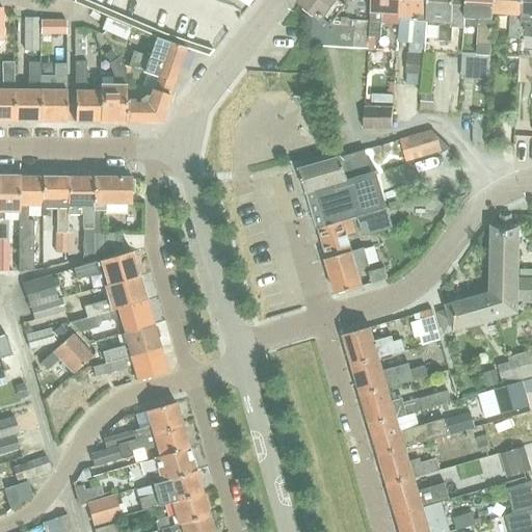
[(84,0),(74,0),(72,3),(89,10),(100,16),(107,19),(110,20),(121,24),(131,28),(141,32),(151,36),(156,38),(161,41),(168,43),(179,47),(185,49),(190,50),(208,57),(213,51),(211,49),(210,50),(192,44),(182,40),(171,36),(163,33),(154,30),(143,25),(134,21),(124,17),(113,12),(103,8),(92,3),(84,0)]
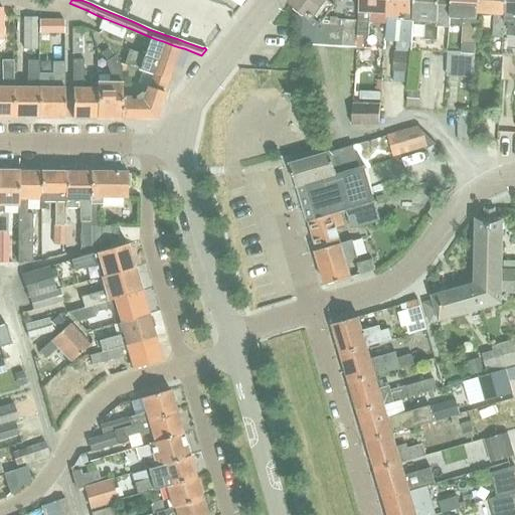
[(200,0),(222,7),(232,13),(232,14),(233,15),(244,0),(200,0)]
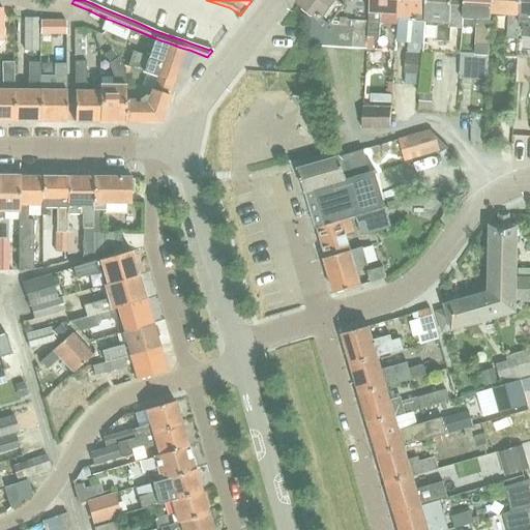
[(329,26),(335,18),(344,6),(335,0),(300,0),(299,2),(308,9),(319,17),(329,26)]
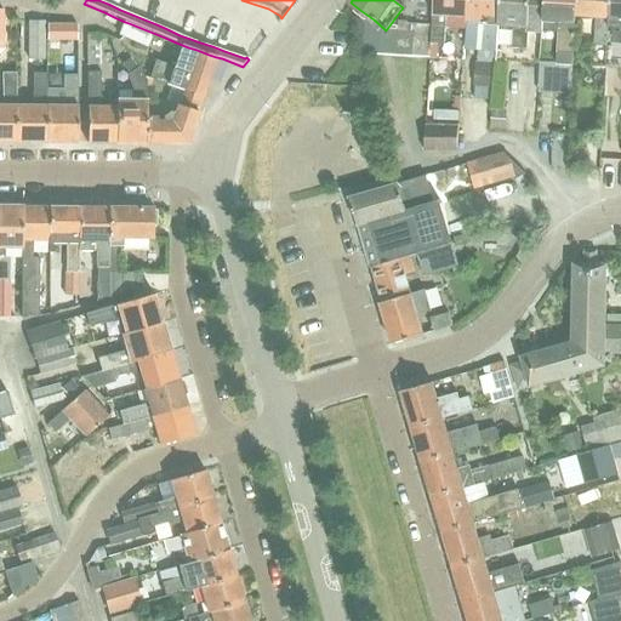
[(433,0),(432,24),(429,60),(463,62),(466,20),(467,0),(433,0)]
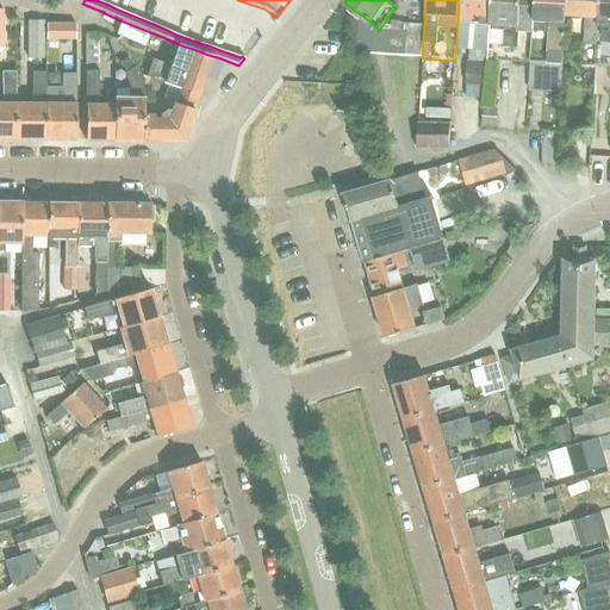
[(459,0),(458,19),(475,20),(474,50),(471,50),(470,61),(480,62),(487,62),(490,24),(491,0),(459,0)]
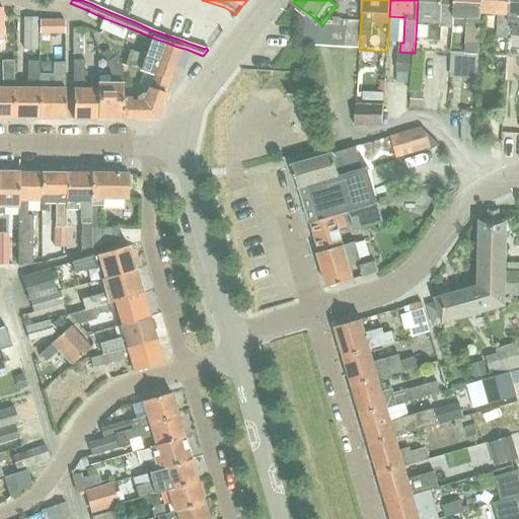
[(418,0),(417,20),(438,22),(437,26),(431,26),(430,41),(440,41),(441,26),(453,27),(454,0),(418,0)]
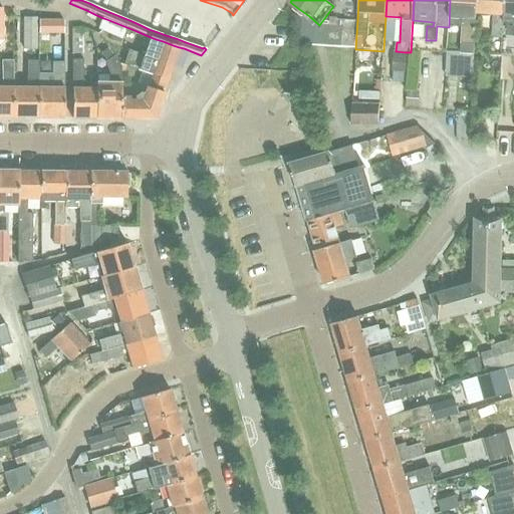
[(448,33),(447,54),(474,55),(477,15),(477,0),(450,0),(449,27),(448,33)]
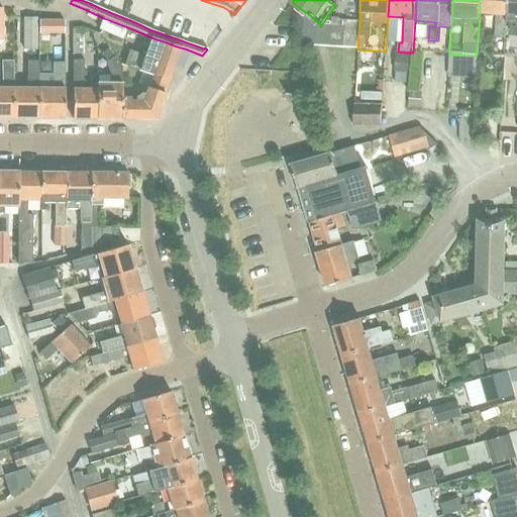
[(507,0),(480,0),(480,15),(501,16),(501,22),(496,21),(494,57),(504,58),(507,0)]
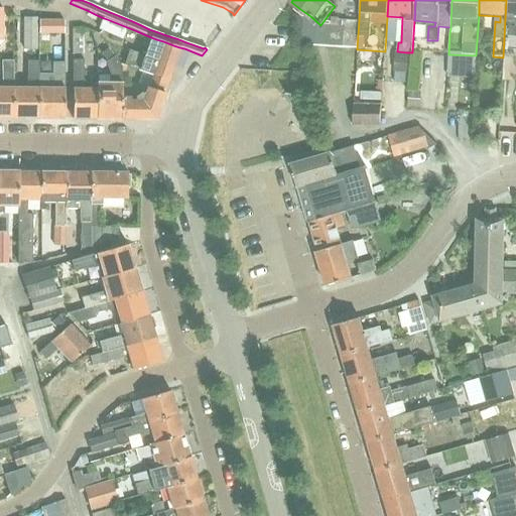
[(515,0),(506,0),(503,57),(515,57),(515,0)]
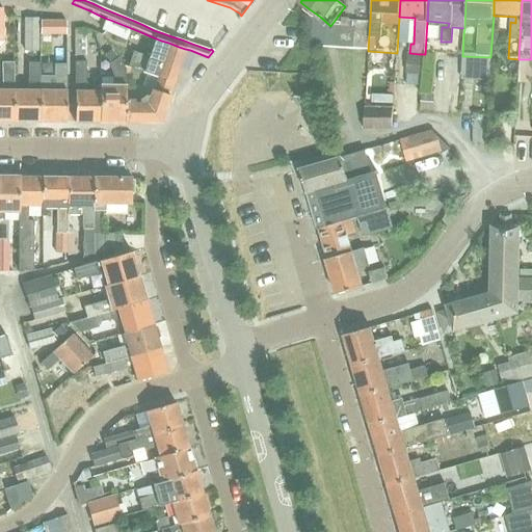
[(368,51),(370,21),(337,18),(330,26),(320,17),(310,17),(307,46),(368,51)]
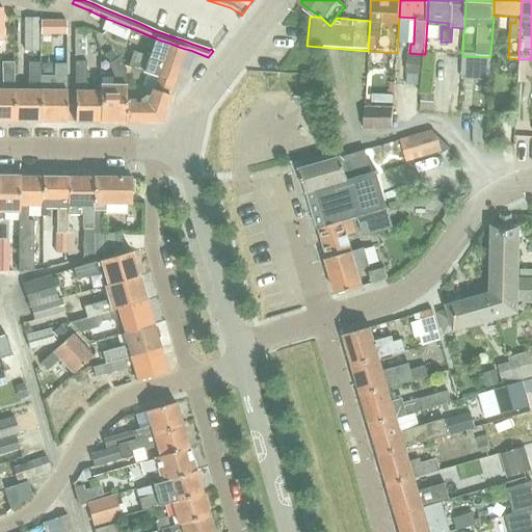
[(38,22),(38,18),(24,18),(24,51),(38,51),(38,36),(38,22)]
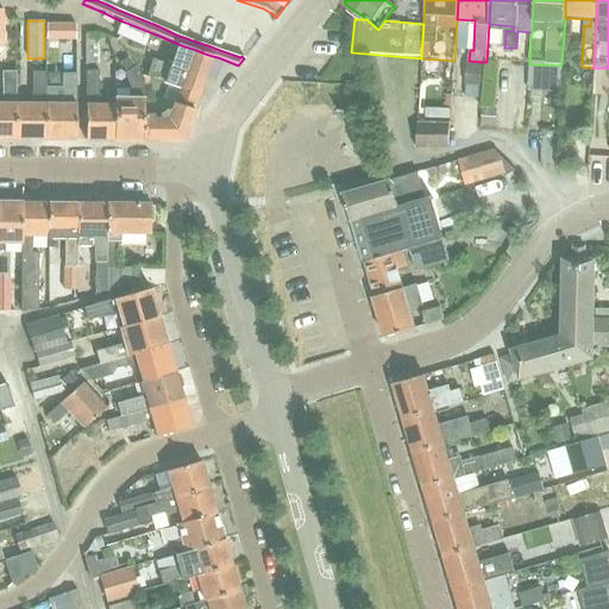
[(145,46),(150,32),(138,27),(126,23),(123,22),(117,35),(145,46)]
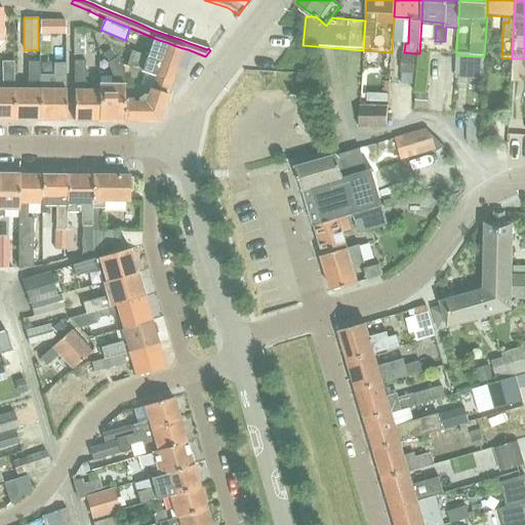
[(64,22),(38,22),(38,36),(64,36),(64,22)]
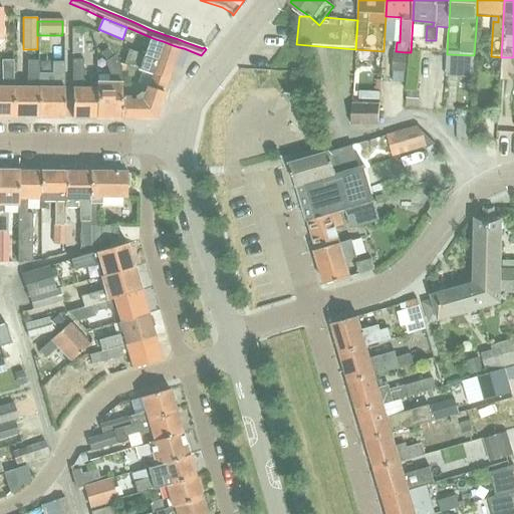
[(81,28),(71,28),(71,54),(81,54),(81,28)]
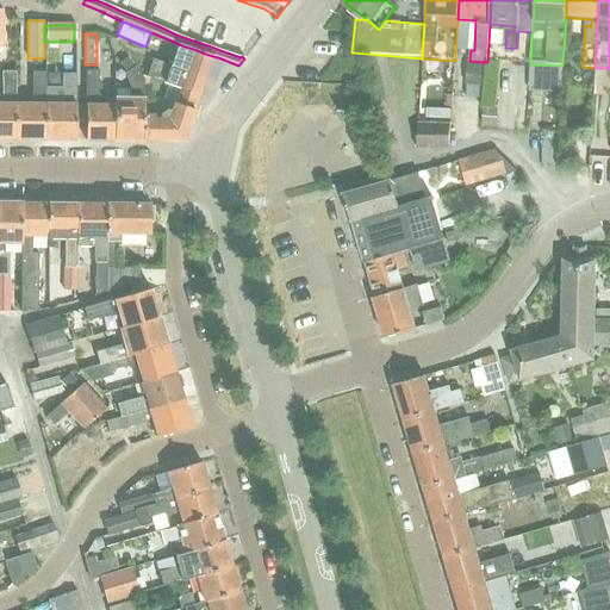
[(168,85),(199,95),(212,56),(205,54),(193,49),(185,47),(179,44),(172,66),(153,60),(147,78),(167,85),(168,85)]
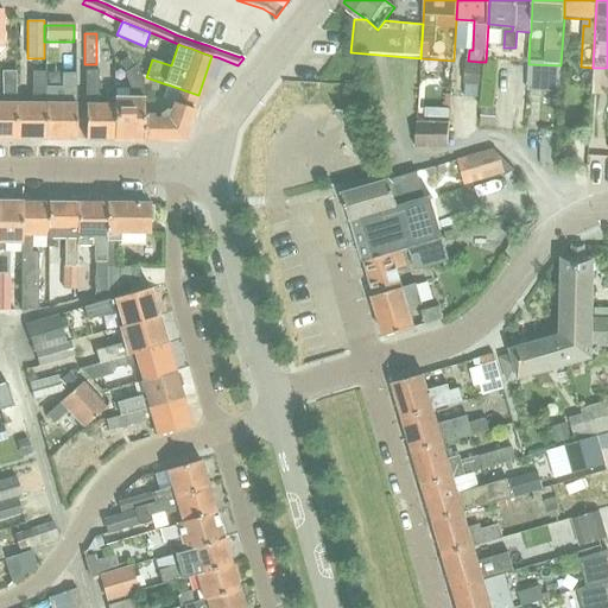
[(114,100),(113,105),(113,140),(141,140),(141,119),(141,77),(130,58),(127,56),(120,62),(127,74),(125,75),(133,100),(114,100)]
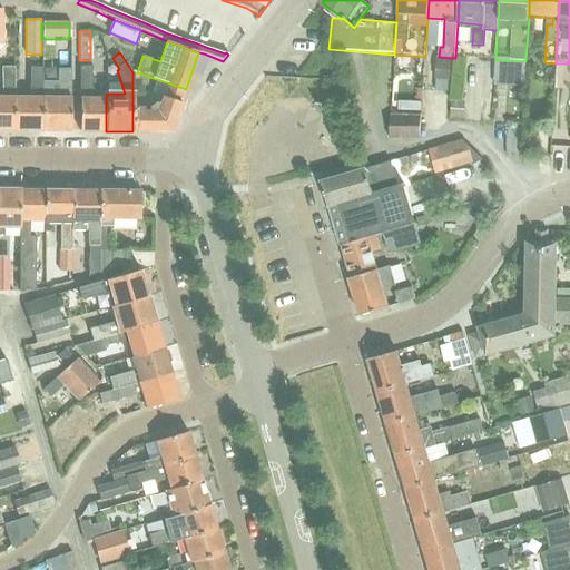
[(435,57),(434,77),(449,78),(449,58),(439,57),(435,57)]
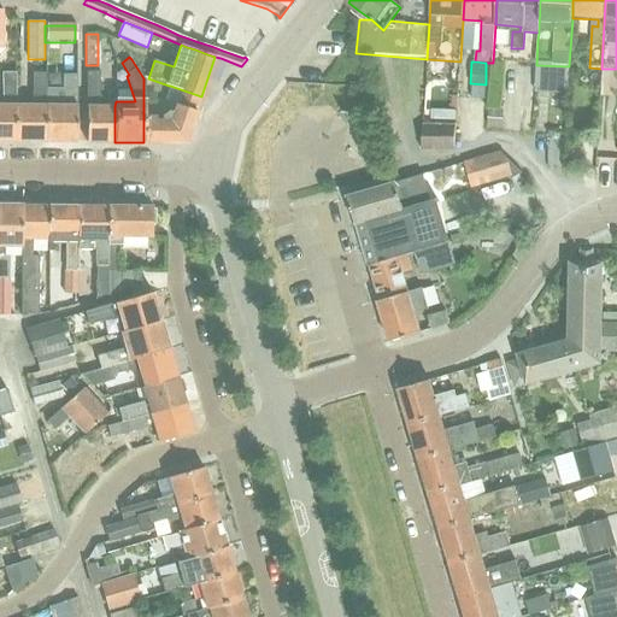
[(115,142),(115,106),(100,106),(100,95),(99,95),(99,71),(86,71),(86,142),(115,142)]
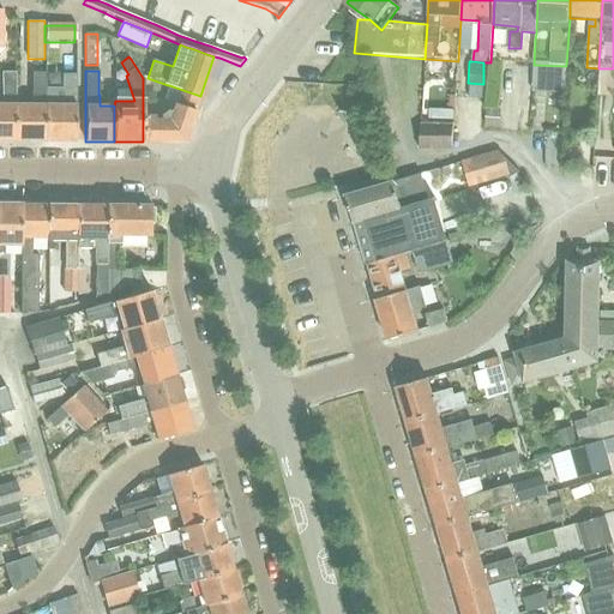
[(0,104),(0,139),(14,140),(16,104),(16,72),(1,73),(1,104),(0,104)]
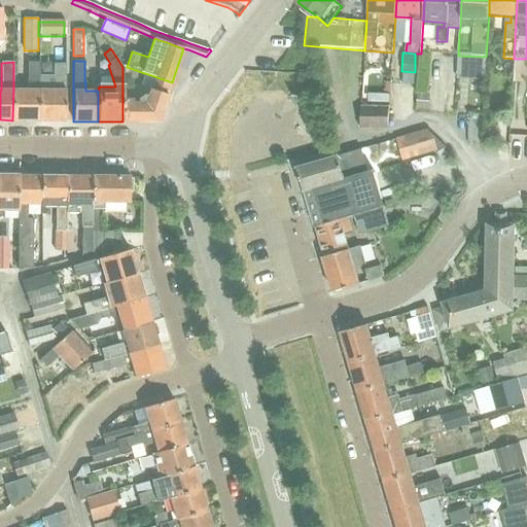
[(28,90),(13,90),(12,120),(38,120),(39,91),(39,76),(39,63),(28,63),(28,90)]
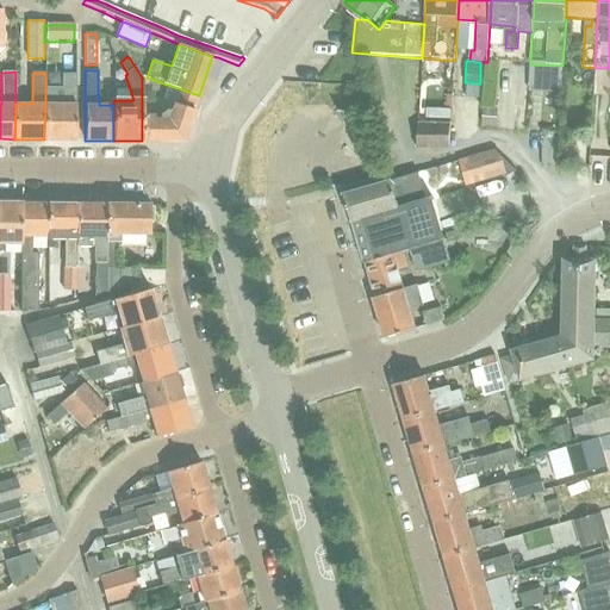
[(45,105),(44,139),(75,139),(76,74),(60,74),(60,88),(45,88),(45,105)]
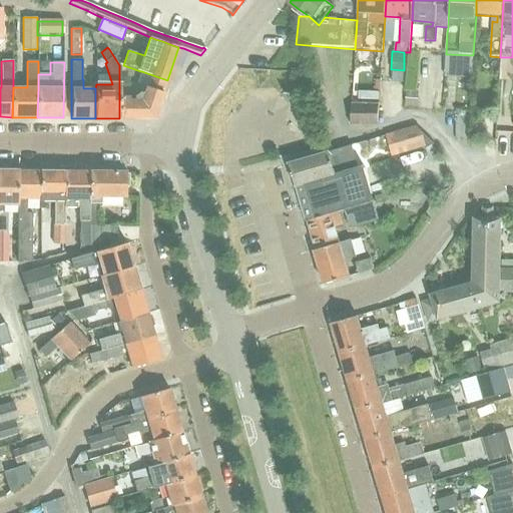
[(167,80),(141,71),(140,71),(135,84),(145,87),(143,93),(139,91),(134,97),(134,100),(119,100),(119,118),(153,118),(167,80)]
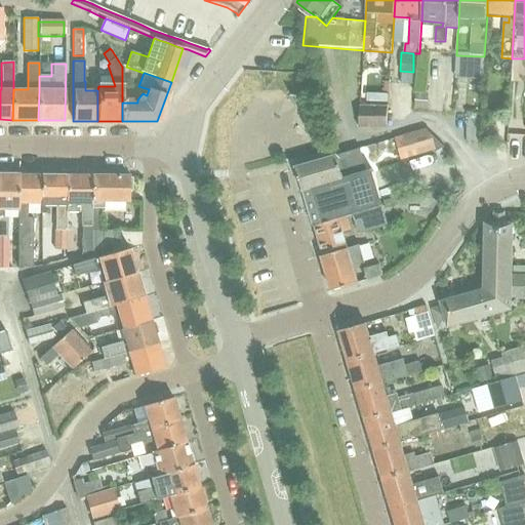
[(414,91),(413,106),(426,108),(427,91),(414,91)]
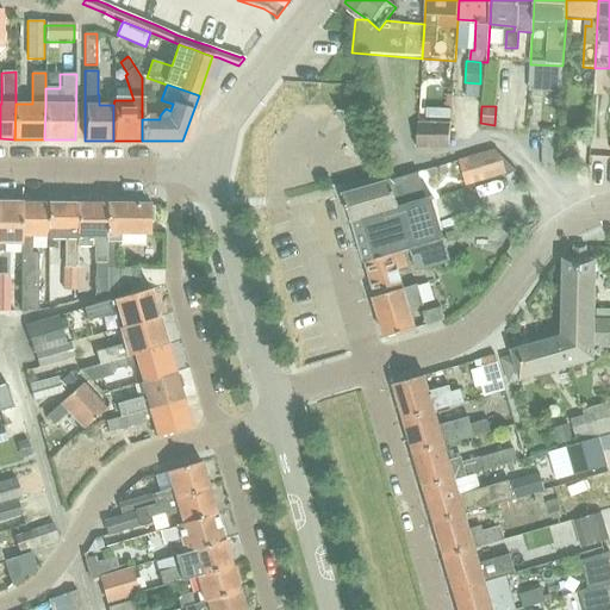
[(425,111),(425,120),(450,122),(450,112),(425,111)]
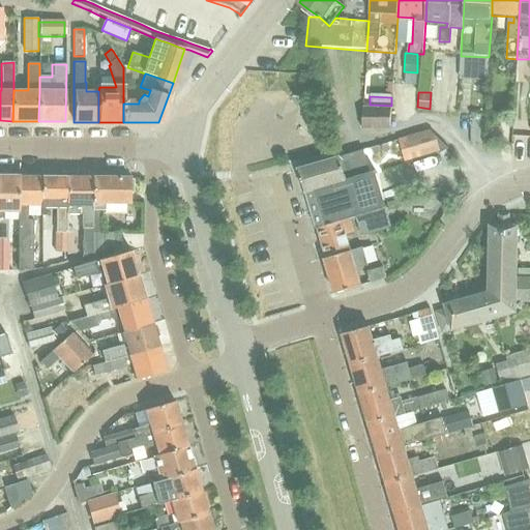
[(361,108),(361,128),(389,129),(390,108),(361,108)]
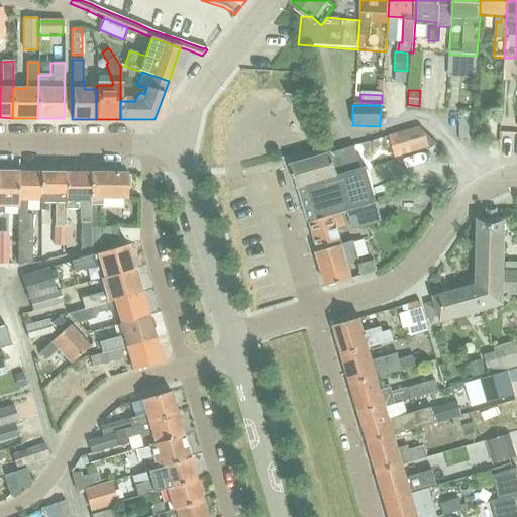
[(419,128),(398,134),(403,154),(430,147),(436,145),(427,135),(419,128)]
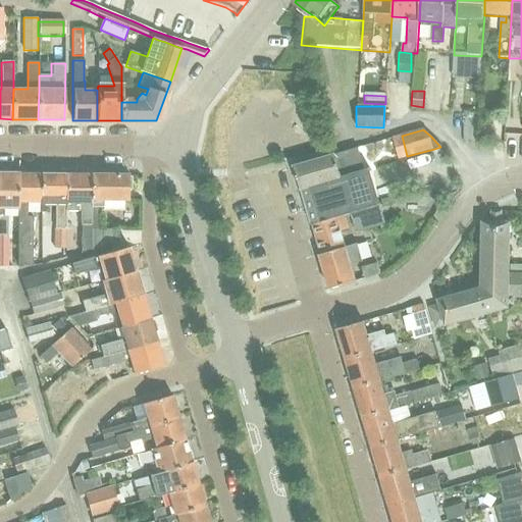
[(335,155),(294,167),(301,190),(342,177),(342,176),(364,170),(358,149),(336,155),(335,155)]
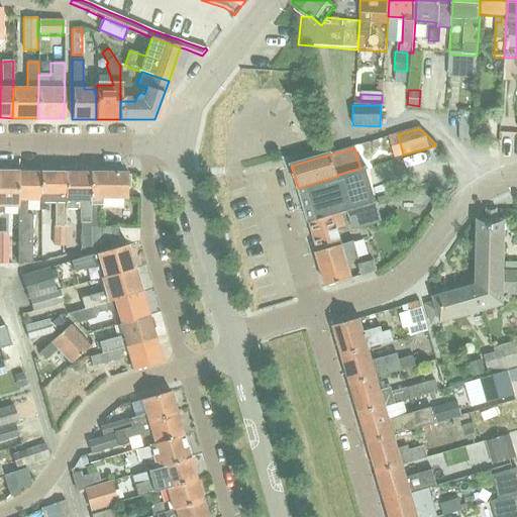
[(338,176),(298,188),(300,195),(308,223),(311,222),(341,214),(341,213),(347,211),(348,212),(377,203),(369,174),(367,167),(360,169),(338,175),(338,176)]
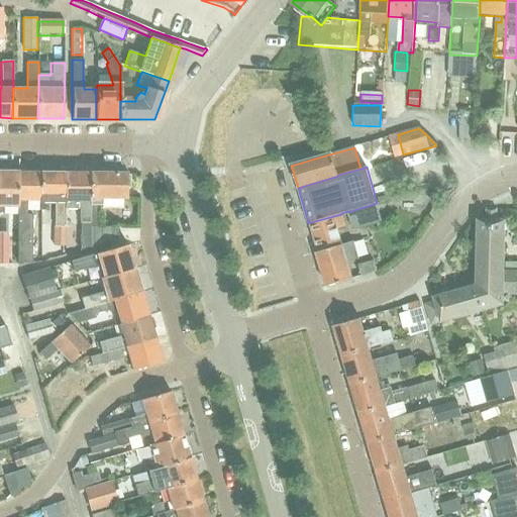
[(18,172),(0,171),(0,232),(7,233),(8,214),(2,214),(2,206),(18,207),(18,172)]
